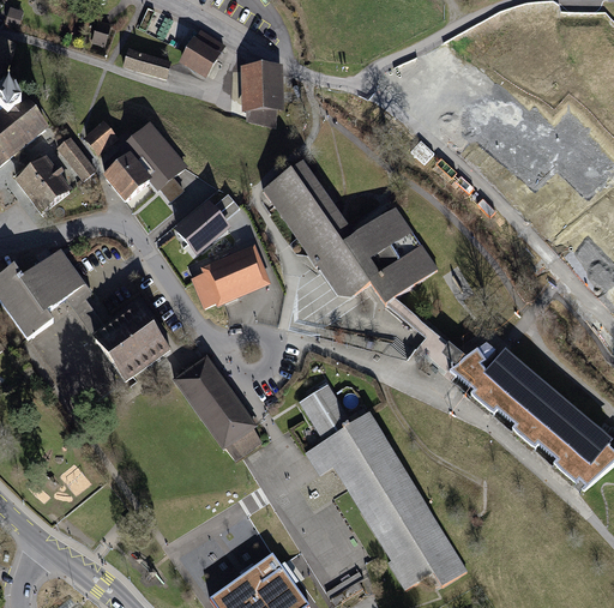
[(6,19),(18,23),(20,16),(8,12),(6,19)]
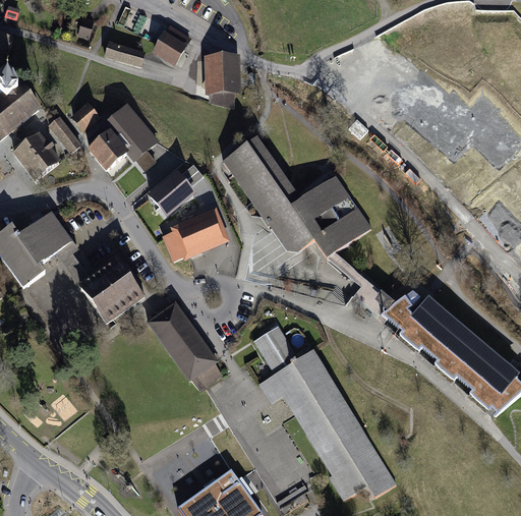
[(94,18),(85,16),(81,31),(89,34),(94,18)]
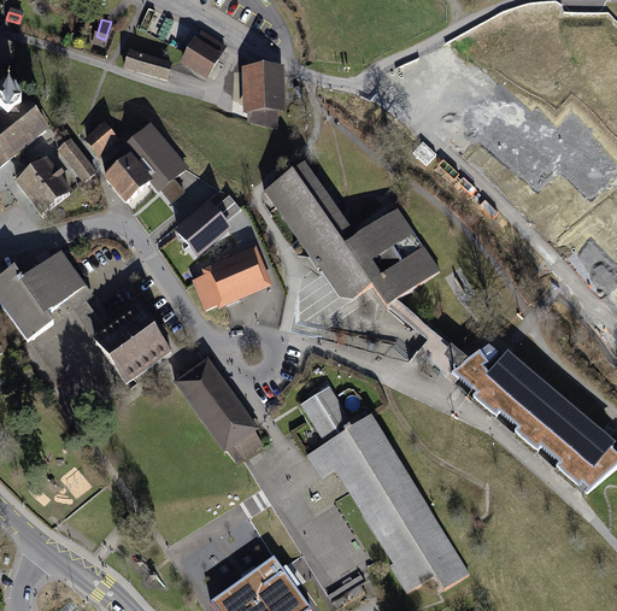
[(219,54),(225,45),(201,29),(184,57),(207,71),(218,53),(219,54)]
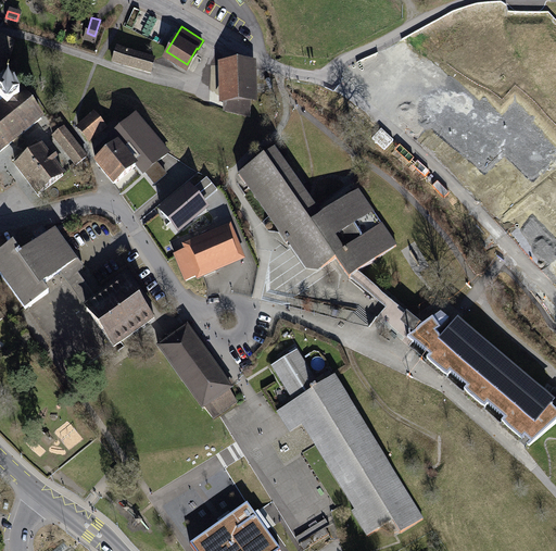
[(13,37),(0,33),(0,55),(7,58),(13,37)]
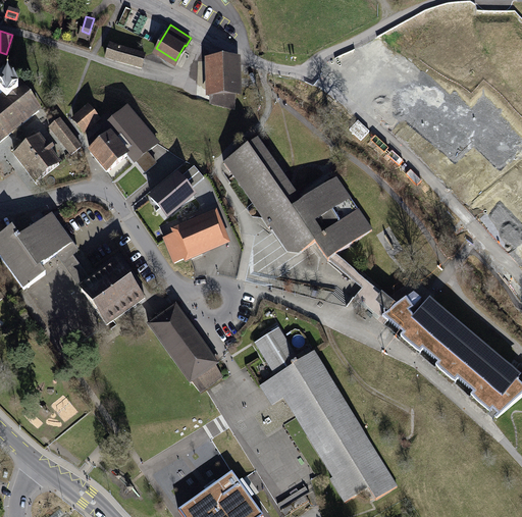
[(145,51),(109,41),(106,53),(142,63),(145,51)]
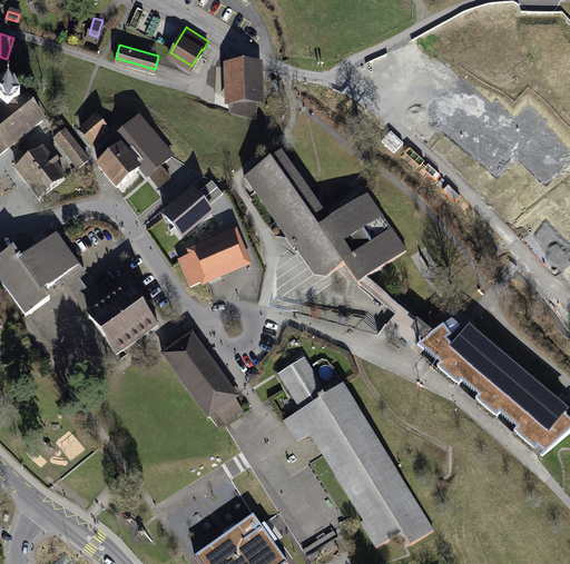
[(257,98),(256,60),(231,60),(232,107),(256,114),(257,98)]
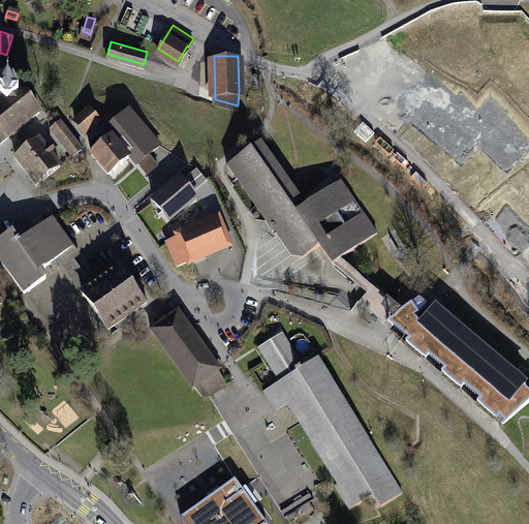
[(0,97),(0,140),(40,108),(21,84),(18,87),(9,76),(0,84),(0,89),(4,94),(0,97)]
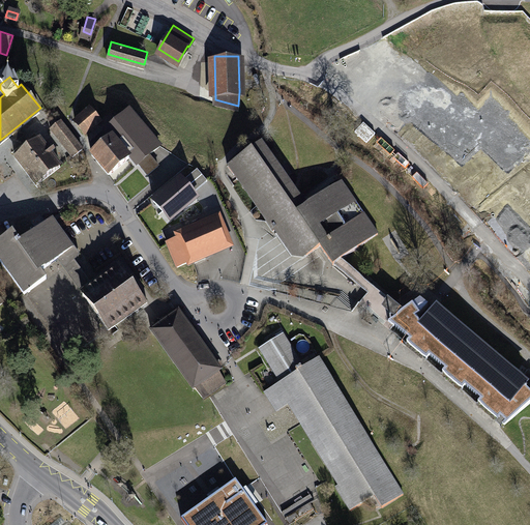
[(76,118),(84,128),(98,116),(90,106),(76,118)]
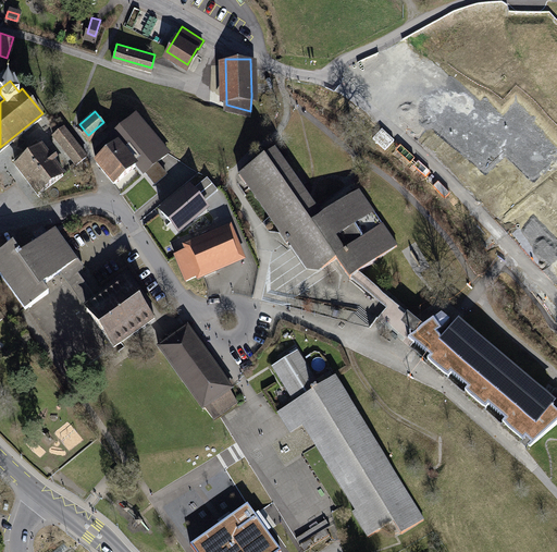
[(168,148),(136,112),(96,146),(97,158),(114,180),(136,161),(137,163),(140,161),(146,168),(168,148)]
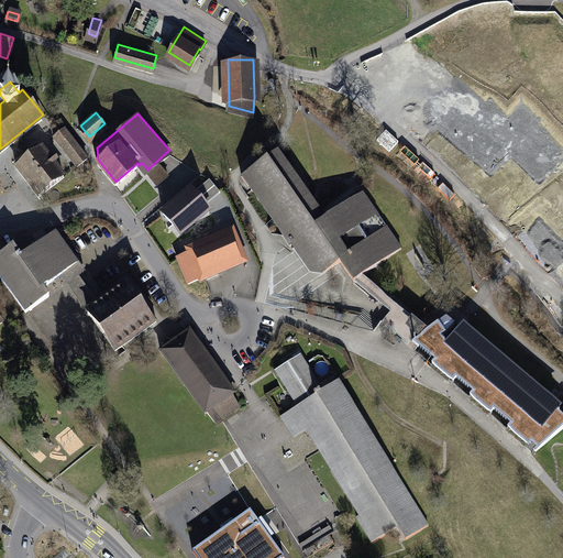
[(88,154),(65,126),(54,133),(77,162),(88,154)]
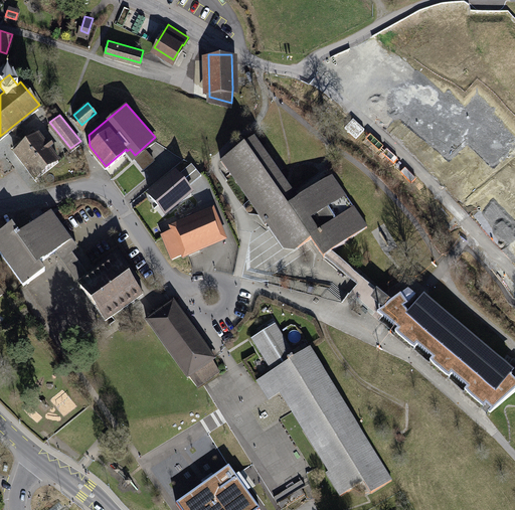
[(47,142),(39,131),(15,149),(35,176),(59,158),(49,145),(52,142),(50,139),(47,142)]
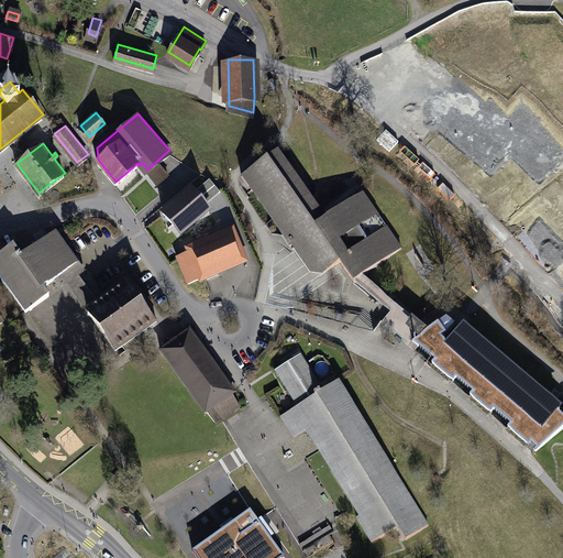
[(401,243),(363,188),(324,215),(287,161),(278,146),(242,172),(290,241),(291,240),(301,232),(316,252),(313,264),(326,266),(340,256),(354,277),(354,276),(362,271),(401,243)]
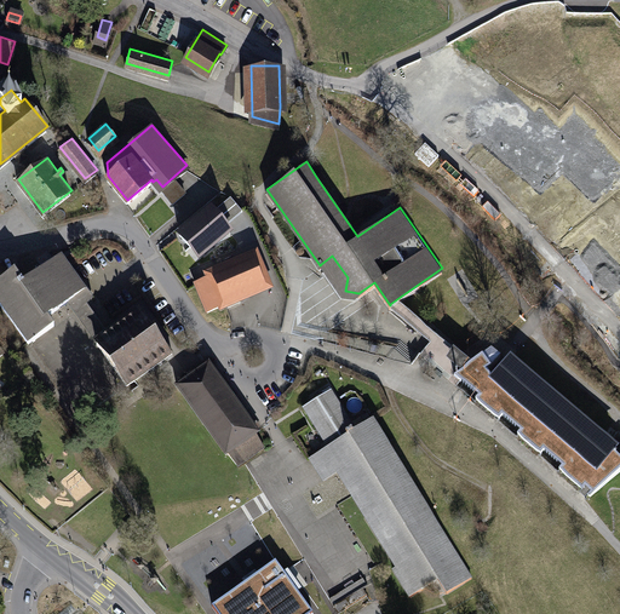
[(211,204),(179,229),(199,252),(230,227),(211,204)]
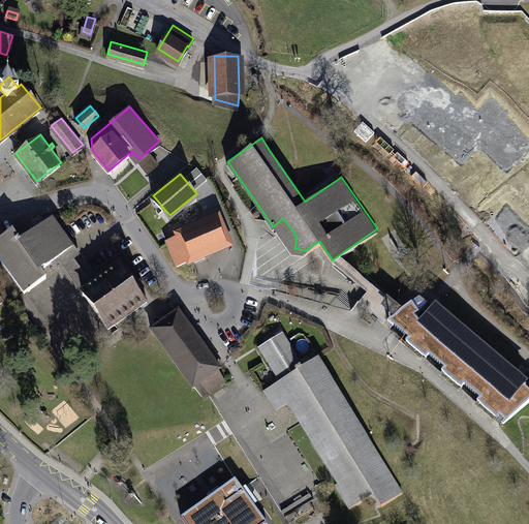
[(12,226),(0,235),(0,255),(24,289),(47,274),(40,266),(57,254),(67,247),(73,255),(80,249),(66,230),(65,232),(53,213),(20,237),(12,226)]
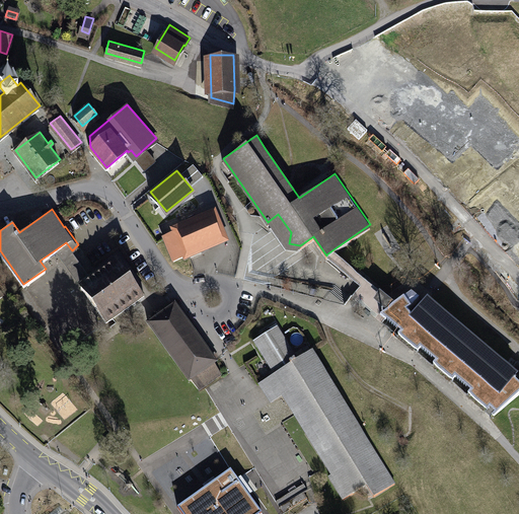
[(291,232),(278,214),(269,221),(286,245),(297,247),(300,245),(289,243),(291,232)]
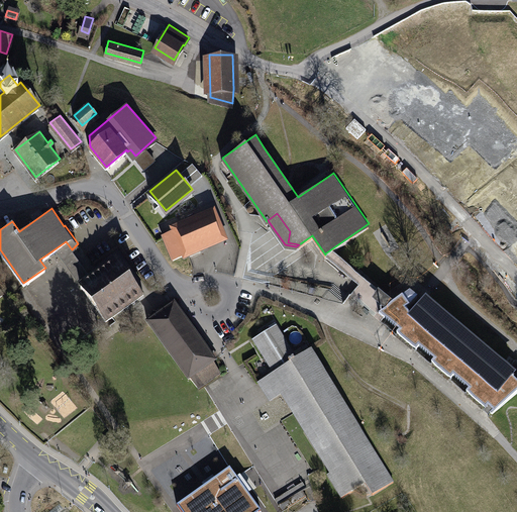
[(218,232),(211,214),(164,234),(173,256),(200,244),(198,241),(218,232)]
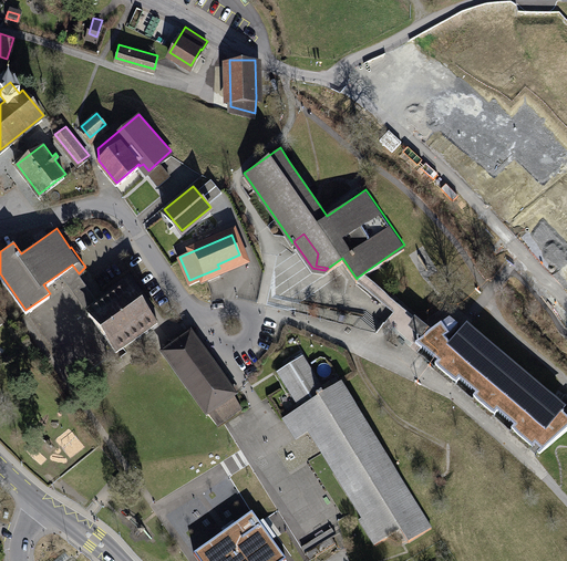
[(61,272),(89,310),(91,308),(100,301),(95,294),(94,295),(79,273),(72,265),(61,272)]
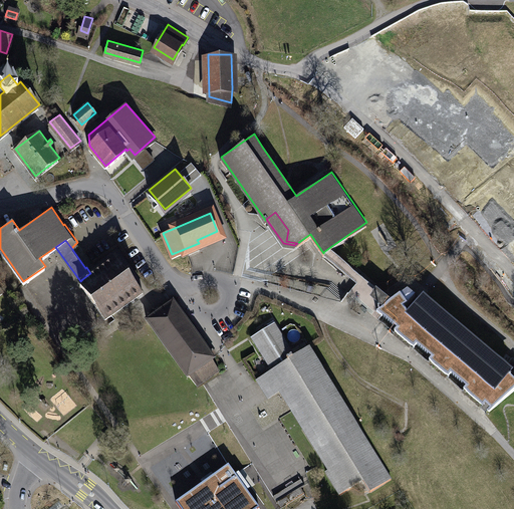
[(330,247),(323,252),(356,280),(347,290),(377,315),(380,311),(376,307),(383,302),(379,298),(384,292),(330,247)]
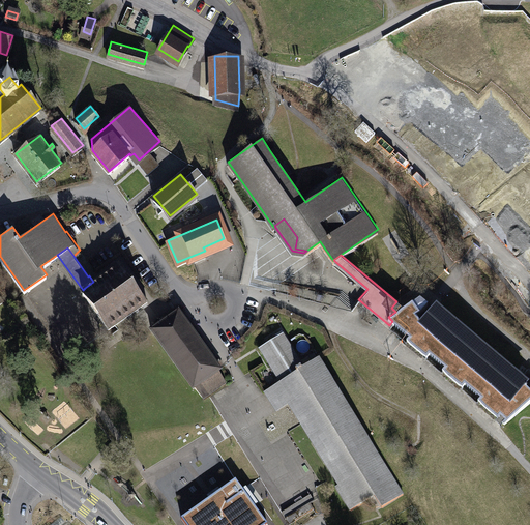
[(529,295),(529,290),(505,263),(501,267),(529,296),(529,295)]
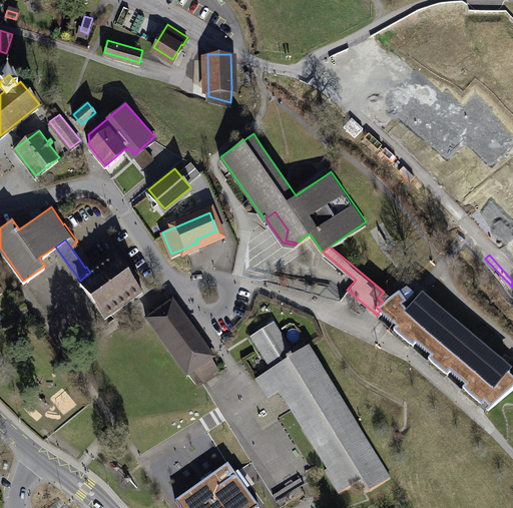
[(82,279),(80,281),(81,283),(82,283),(105,315),(142,288),(131,273),(131,271),(128,266),(123,266),(122,267),(114,256),(90,273),(82,279)]
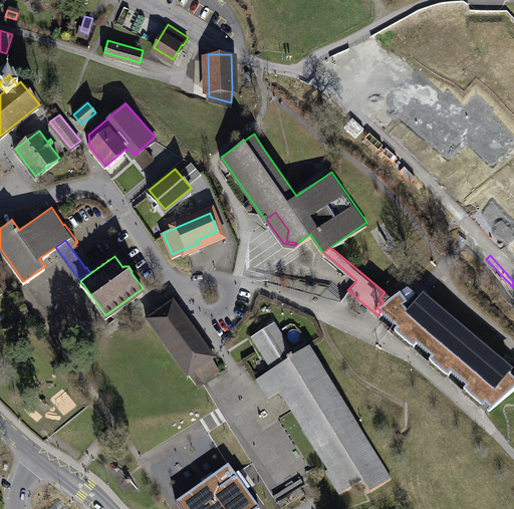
[(510,368),(422,294),(409,310),(403,303),(407,301),(415,291),(408,285),(391,297),(384,292),(379,298),(383,302),(376,307),(380,311),(381,311),(397,323),(395,326),(414,343),(417,340),(432,352),(430,355),(449,371),(451,368),(466,382),(464,385),(483,401),(486,398),(490,403),(487,406),(489,407),(513,386),(513,376),(508,370),(510,368)]
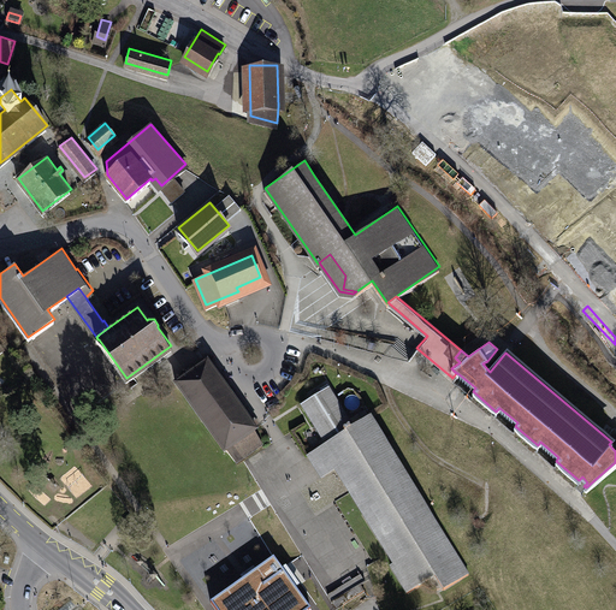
[(207,356),(176,379),(225,446),(232,442),(242,454),(262,439),(254,425),(256,424),(207,356)]
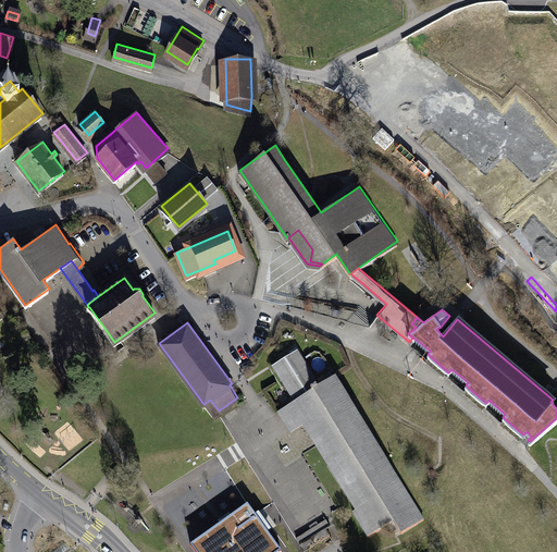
[(202,331),(198,334),(225,373),(230,370),(202,331)]
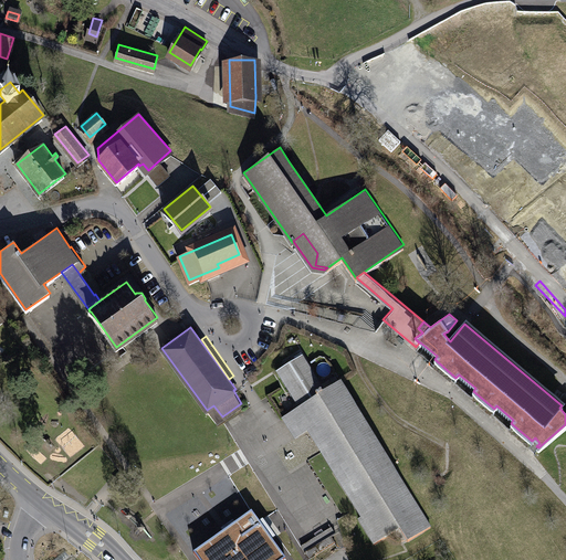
[(301,402),(282,413),(283,415),(312,398),(322,413),(307,423),(310,426),(323,446),(325,445),(337,464),(334,466),(363,511),(359,513),(375,538),(394,527),(391,524),(398,520),(408,536),(429,522),(390,461),(389,461),(338,379),(323,389),(300,352),(279,366),(301,402)]
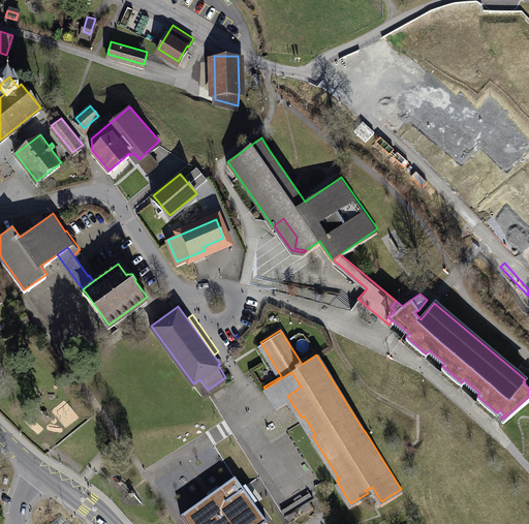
[(291,372),(265,389),(276,407),(289,399),(287,396),(301,387),(291,372)]
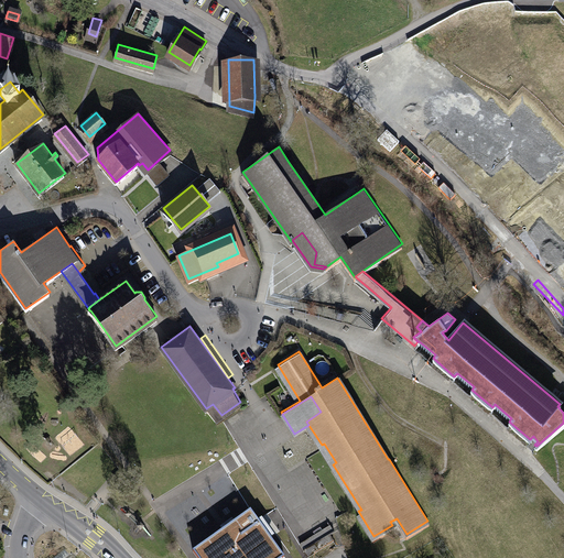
[(185,480),(193,491),(206,481),(198,470),(185,480)]
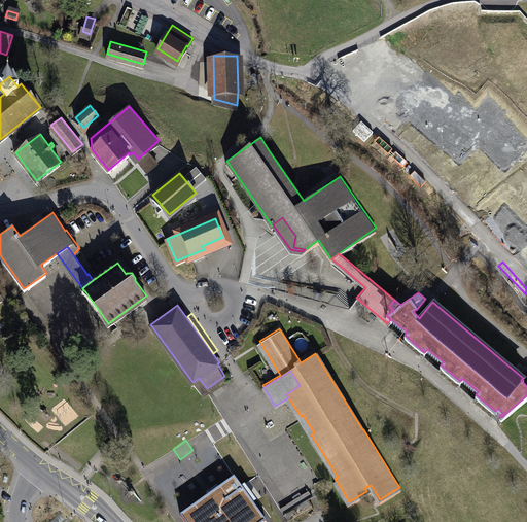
[(312,493),(308,487),(280,505),(287,517),(312,502),(308,496),(312,493)]
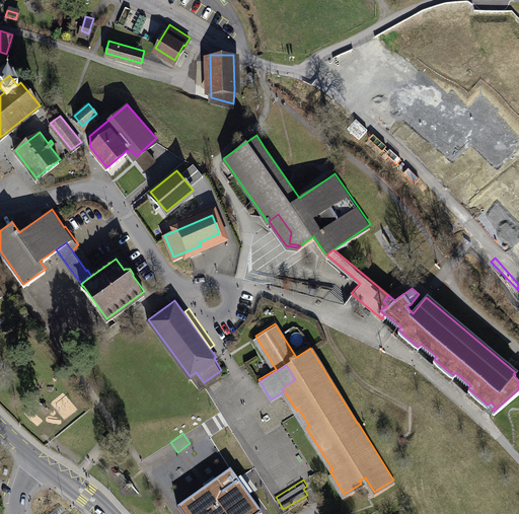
[(209,513),(251,513),(256,511),(240,490),(209,513)]
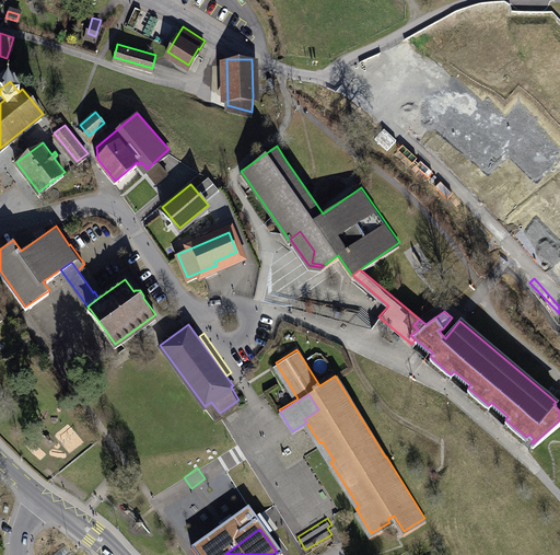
[(57,554),(68,547),(65,542),(46,554),(57,554)]
